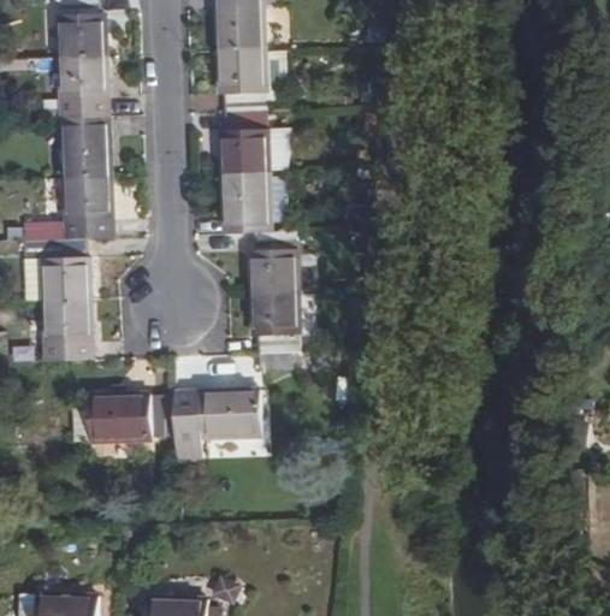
[(99,0),(57,0),(59,58),(105,55),(102,15),(99,15),(99,0)]
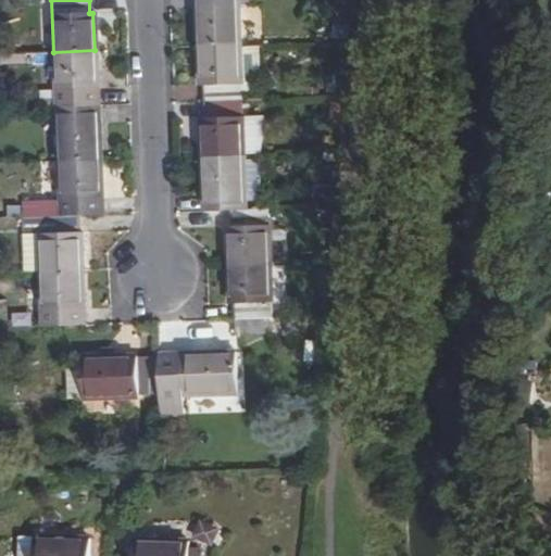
[(196,0),(196,8),(195,8),(195,46),(235,45),(234,0),(196,0)]
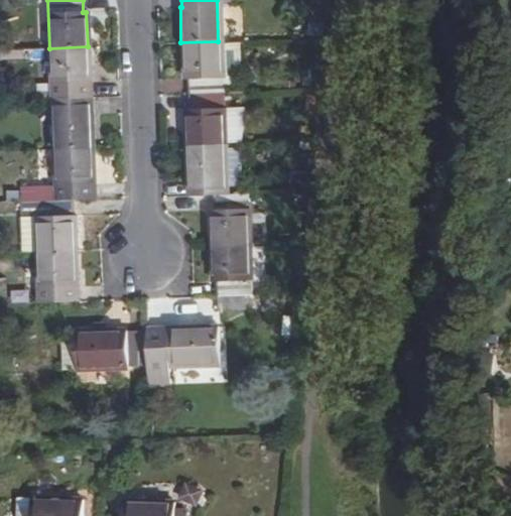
[(218,41),(180,42),(182,80),(185,80),(185,95),(220,94),(218,41)]
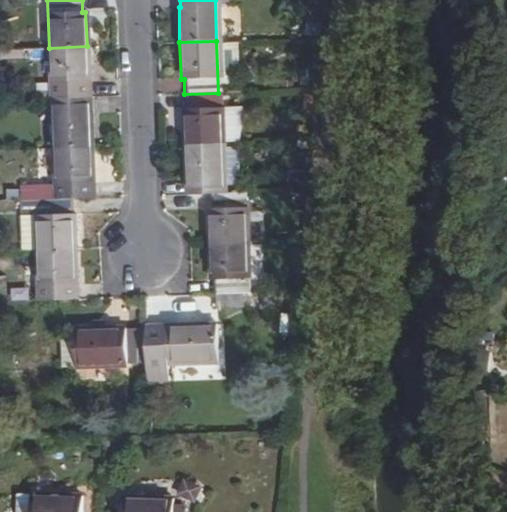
[(234,92),(232,41),(216,41),(218,93),(234,92)]
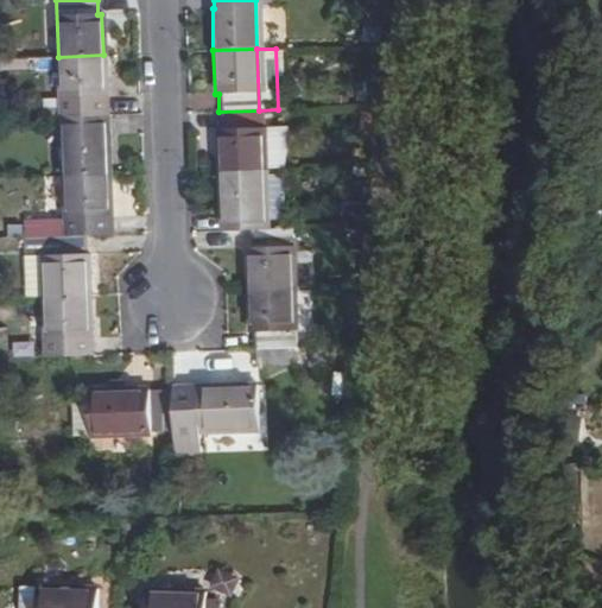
[(103,55),(58,57),(61,116),(102,114),(100,97),(103,96),(103,55)]
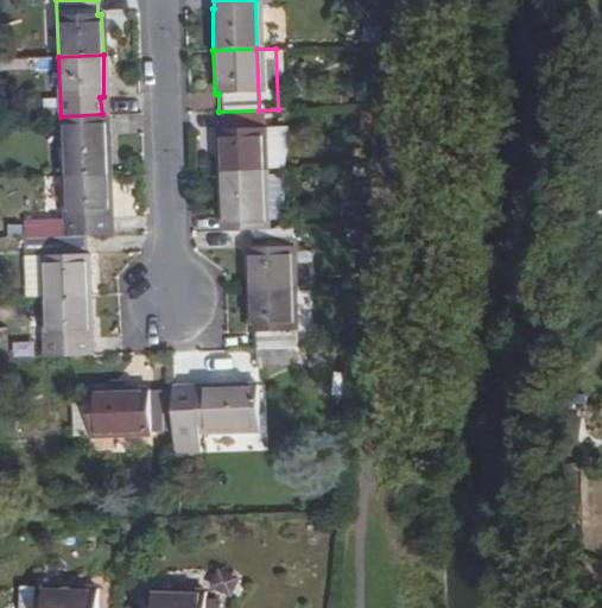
[(259,111),(219,112),(219,127),(216,128),(217,169),(261,168),(259,111)]
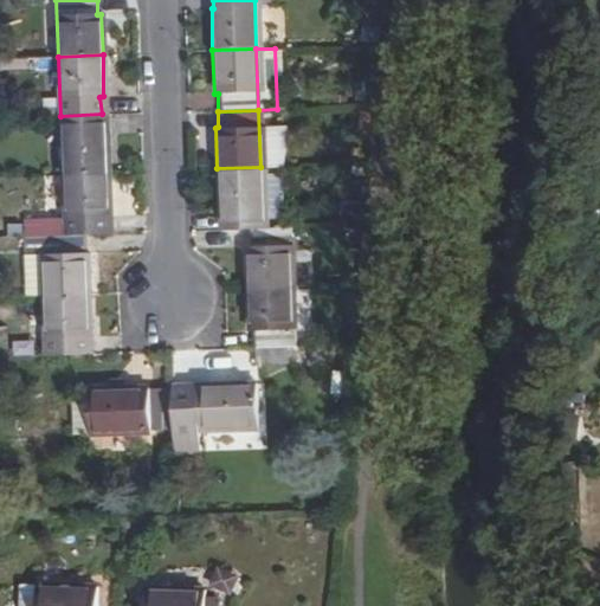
[(102,114),(60,116),(62,176),(107,174),(104,114),(102,114)]
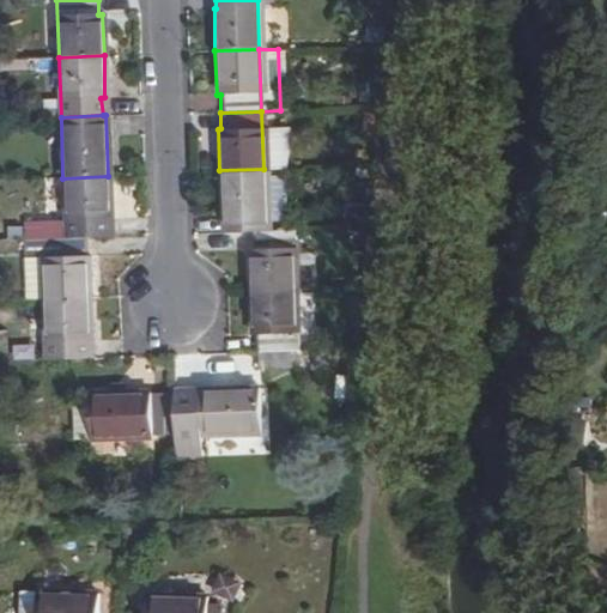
[(263,169),(219,170),(222,232),(248,231),(266,230),(263,169)]
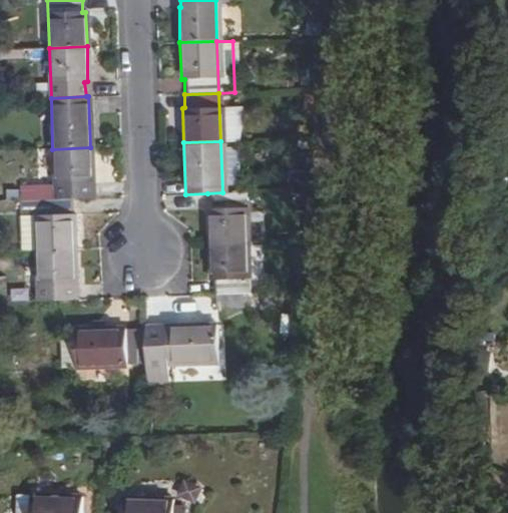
[(90,147),(52,149),(53,181),(33,183),(34,199),(67,198),(67,182),(91,181),(90,147)]
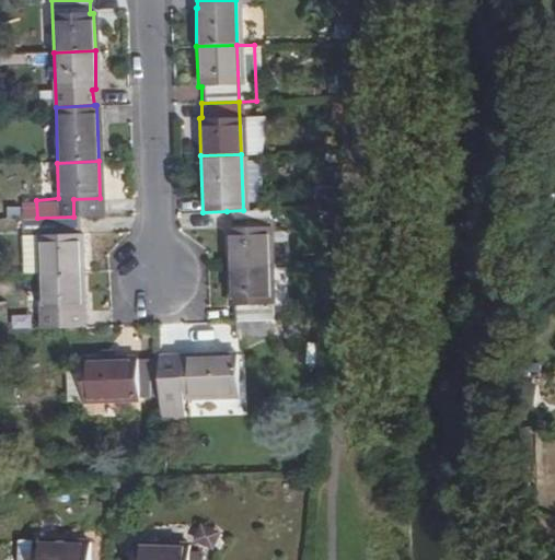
[(100,198),(73,199),(73,217),(100,216),(100,198)]
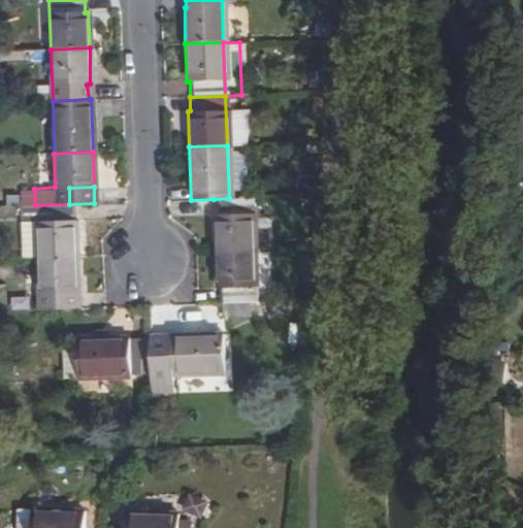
[(229,198),(214,199),(215,213),(211,215),(213,252),(252,251),(250,197),(229,198)]
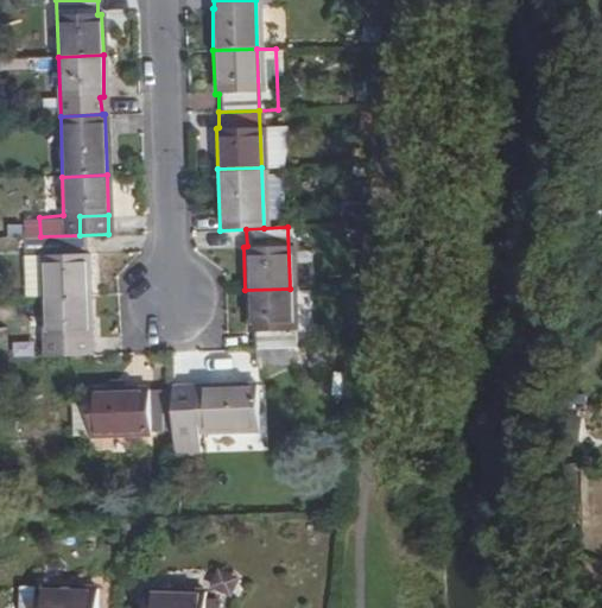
[(80,235),(40,236),(42,296),(87,295),(84,254),(81,254),(80,235)]
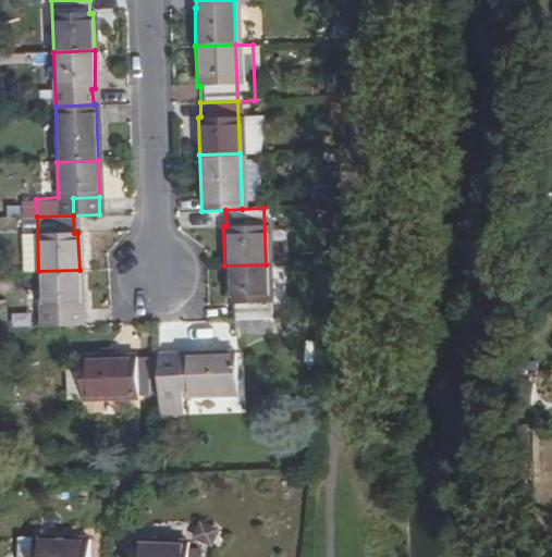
[(266,264),(224,265),(227,304),(229,305),(230,320),(269,319),(266,264)]
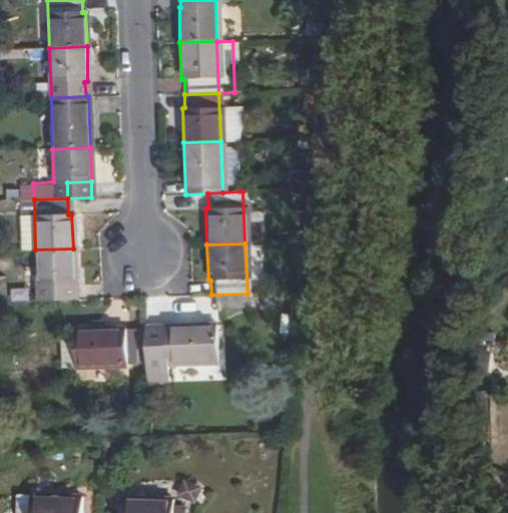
[(73,248),(35,249),(36,301),(71,300),(70,286),(73,284),(73,248)]
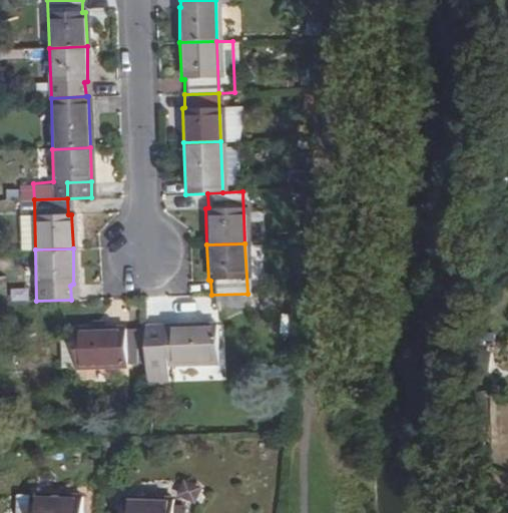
[(213,327),(162,328),(163,364),(215,362),(213,327)]
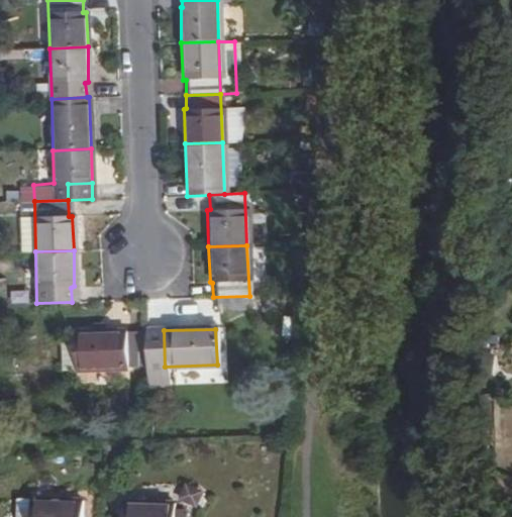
[(123,332),(72,334),(74,371),(124,369),(123,332)]
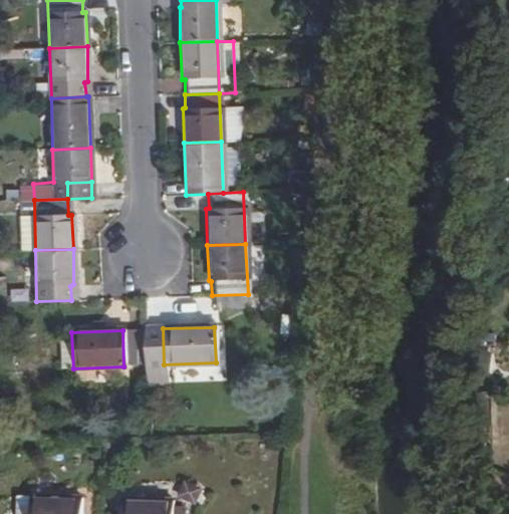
[(29,513),(29,497),(15,497),(14,513),(29,513)]
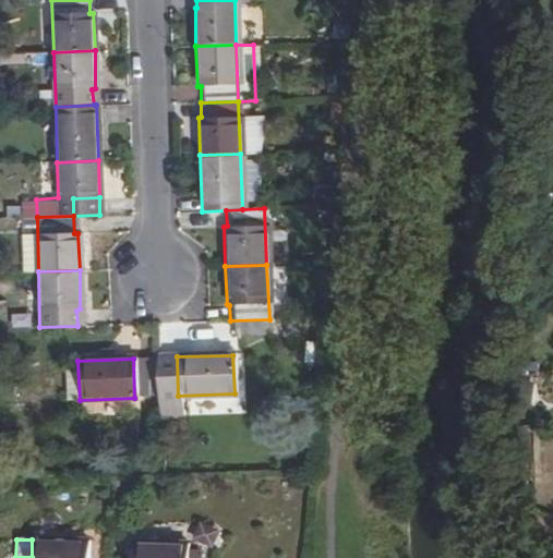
[(32,540),(32,557),(85,557),(86,541),(32,540)]
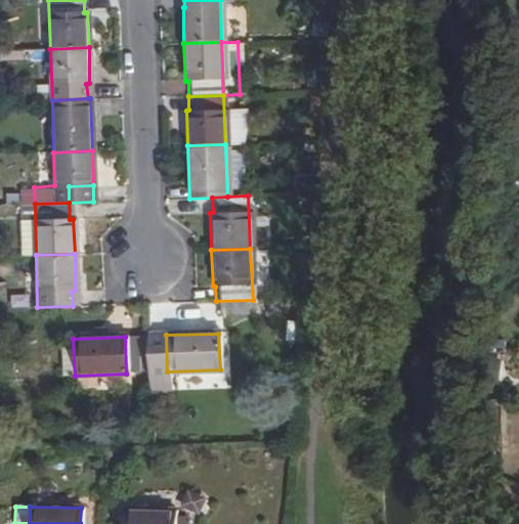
[(173,523),(175,511),(122,510),(121,523),(173,523)]
